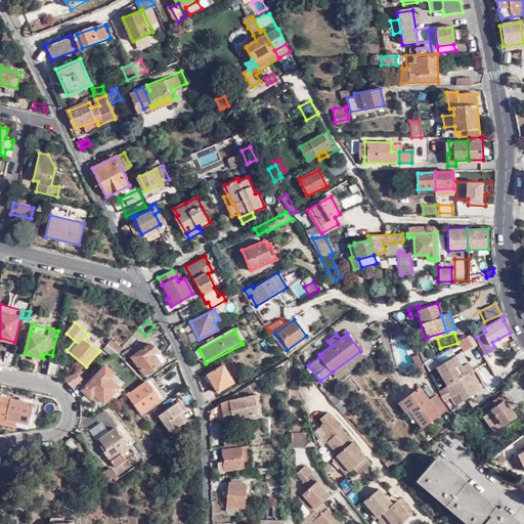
[(472,334),(461,341),(467,351),(478,345),(472,334)]
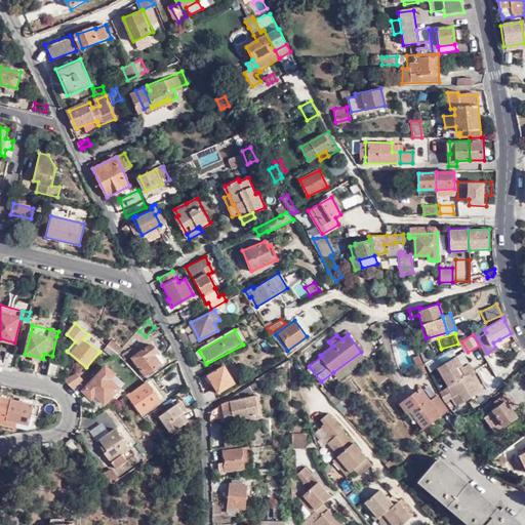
[(413,337),(418,350),(425,348),(419,335),(413,337)]
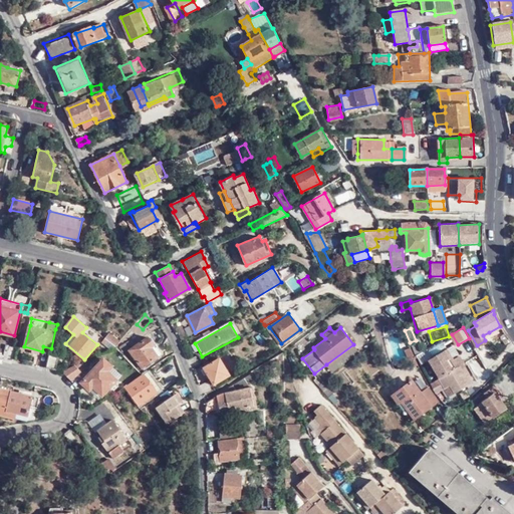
[(504,333),(502,330),(499,333),(500,335),(498,337),(506,346),(507,344),(511,341),(504,333)]
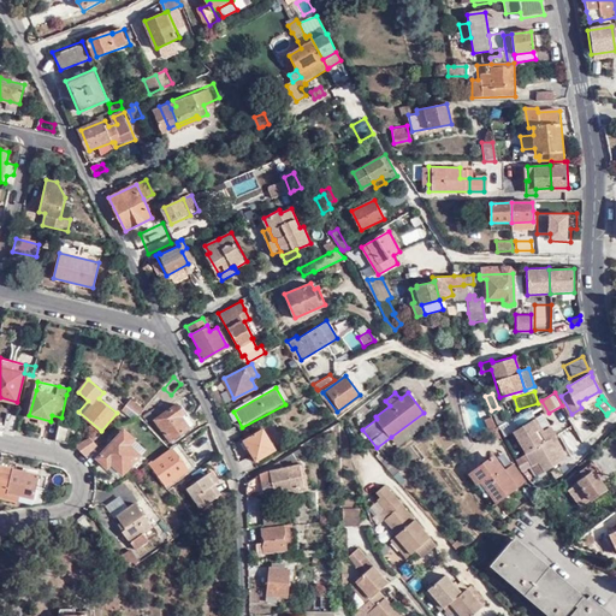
[(142,415),(146,410),(131,400),(124,409),(134,419),(142,415)]
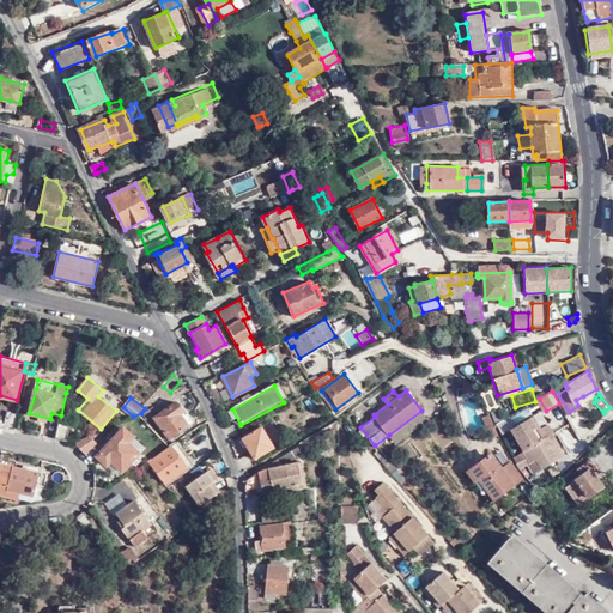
[(170,439),(190,426),(184,418),(183,416),(186,413),(180,404),(157,418),(170,439)]
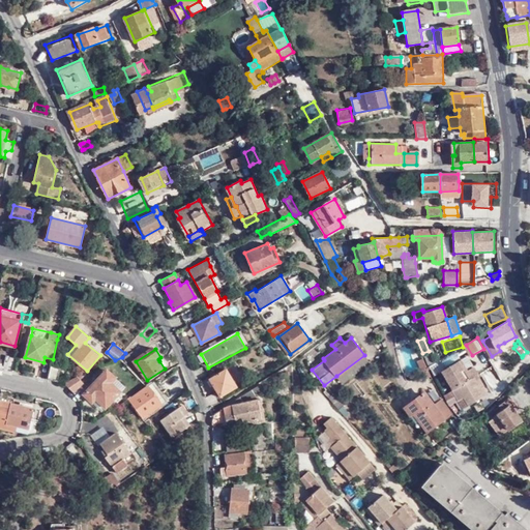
[(428,366),(433,363),(429,351),(422,353),(428,366)]
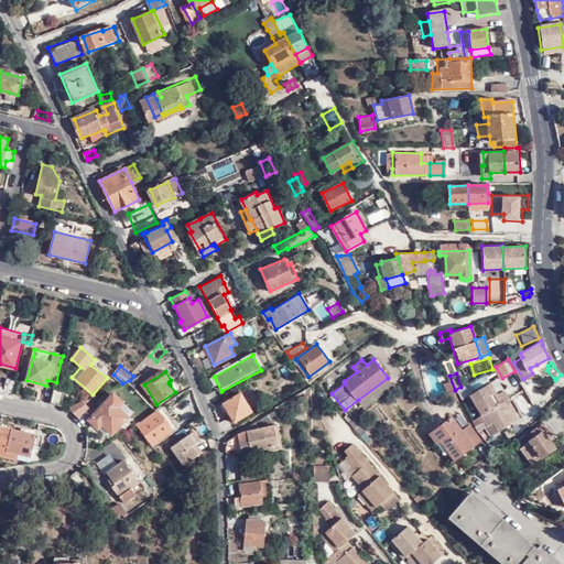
[(138,376),(132,379),(136,386),(142,382),(138,376)]
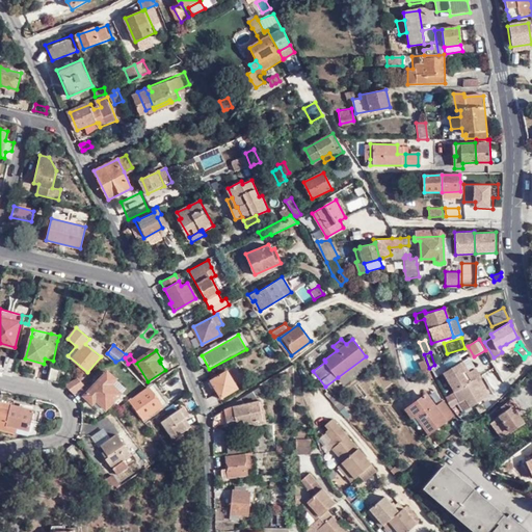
[(371,364),(366,356),(338,377),(343,386),(371,364)]
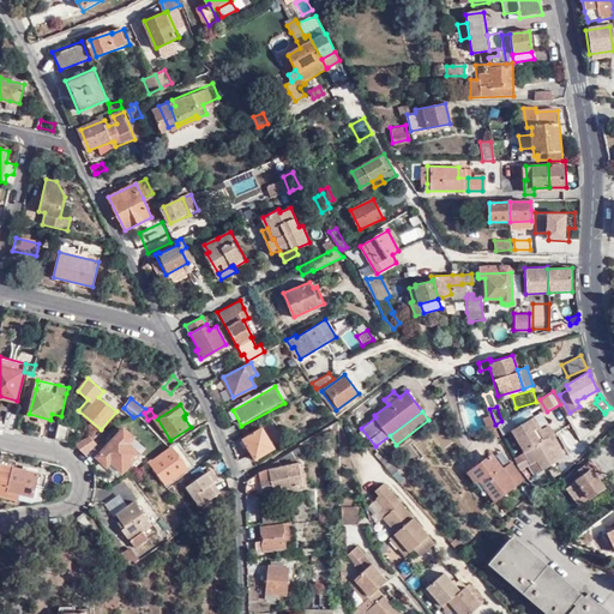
[(543,411),(536,416),(542,426),(549,421),(543,411)]
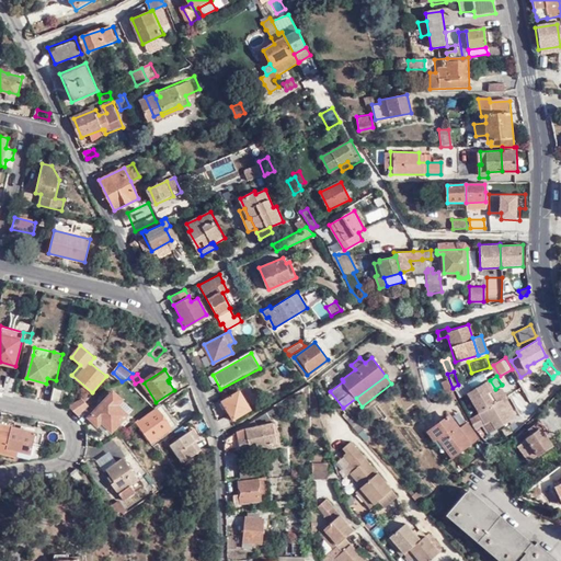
[(173,380),(169,382),(174,390),(179,388),(173,380)]
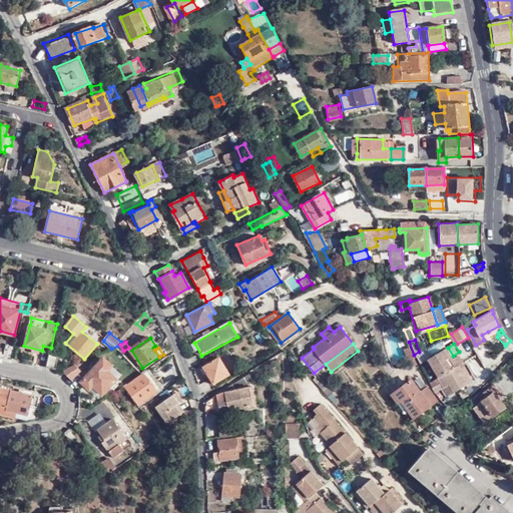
[(460,363),(465,361),(461,355),(454,358),(453,356),(448,348),(430,358),(440,376),(460,363)]
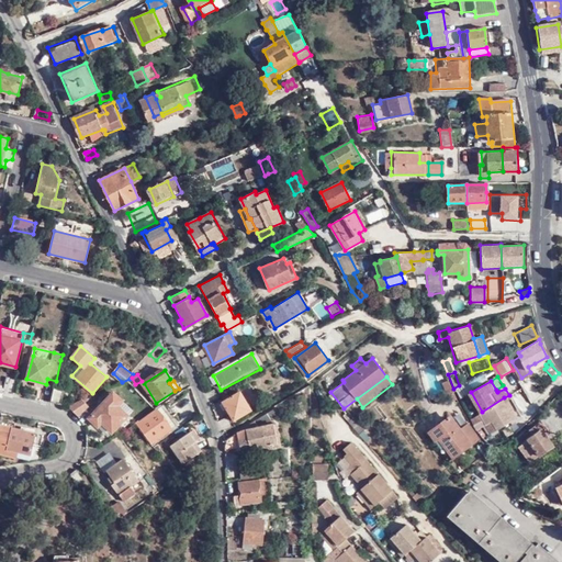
[(153,405),(156,403),(144,383),(141,385),(153,405)]
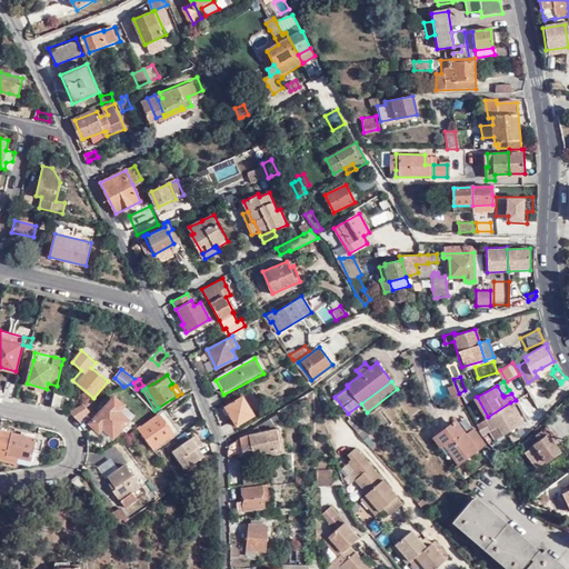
[(55,392),(51,407),(61,409),(66,395),(55,392)]
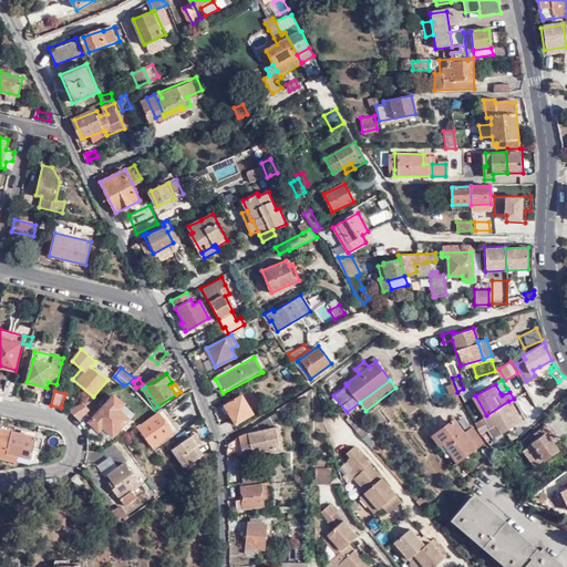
[(116,395),(90,421),(99,431),(103,426),(113,436),(130,419),(120,409),(125,404),(116,395)]
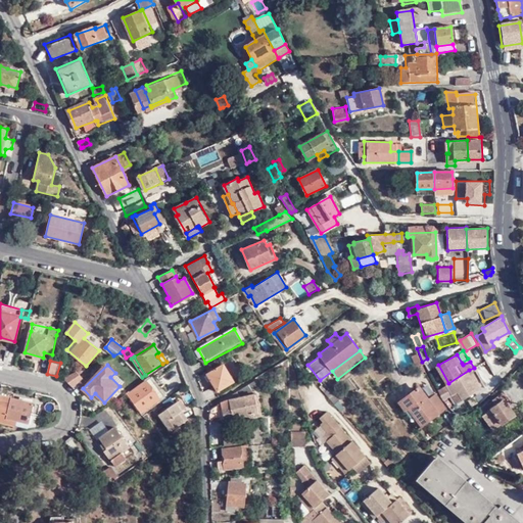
[(234,382),(224,365),(207,375),(219,391),(234,382)]
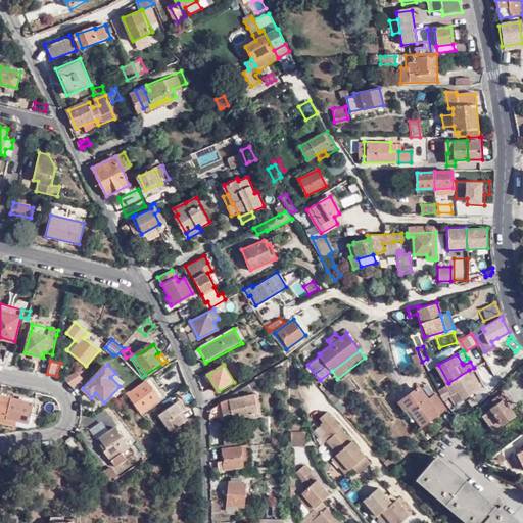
[(447,383),(448,384),(440,388),(446,398),(454,393),(459,402),(464,398),(483,387),(479,380),(475,382),(474,378),(469,370),(448,383),(447,383)]
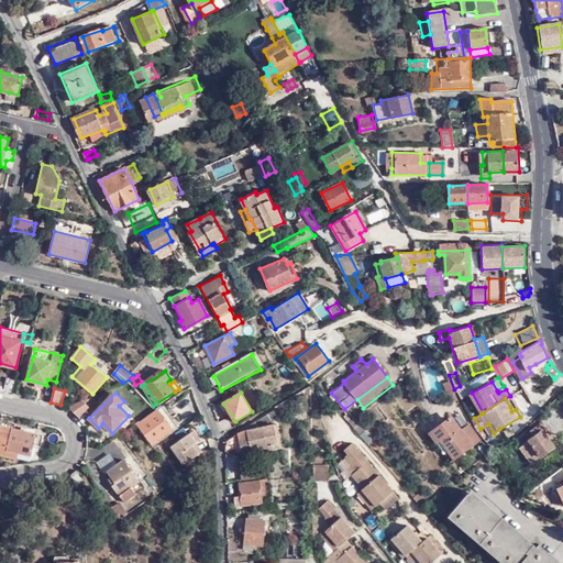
[(77,403),(69,406),(79,416),(89,407),(83,399),(77,403)]
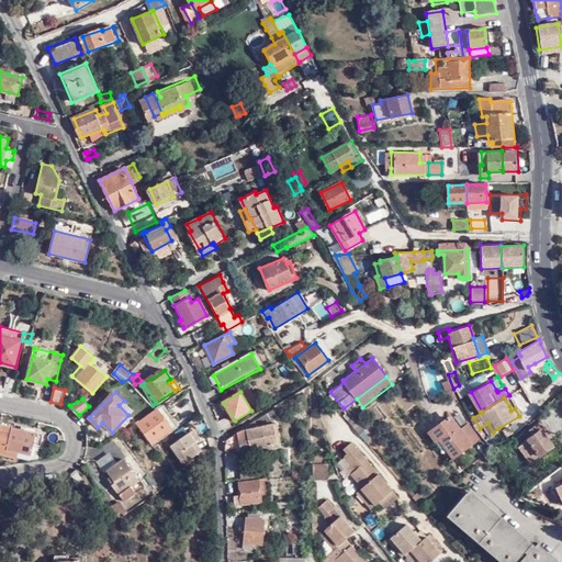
[(186,417),(194,411),(184,398),(177,405),(186,417)]
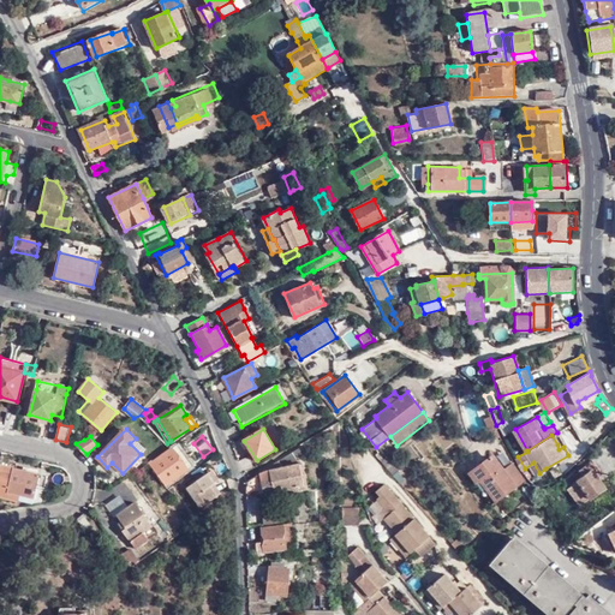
[(604,442),(592,451),(595,455),(596,458),(597,458),(609,451),(604,442)]
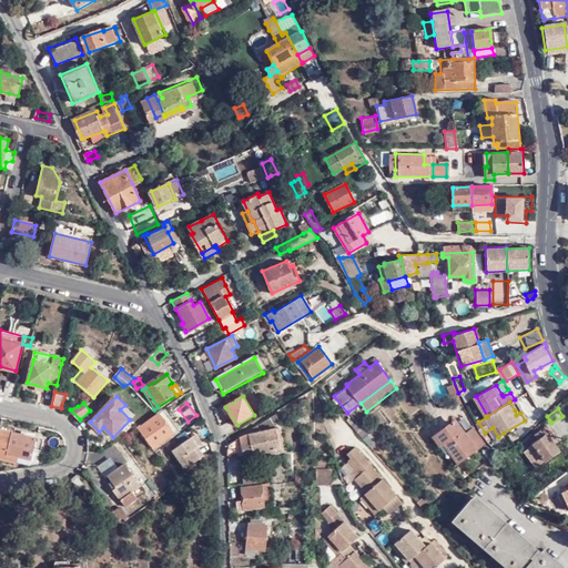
[(165,411),(160,415),(173,434),(179,430),(165,411)]
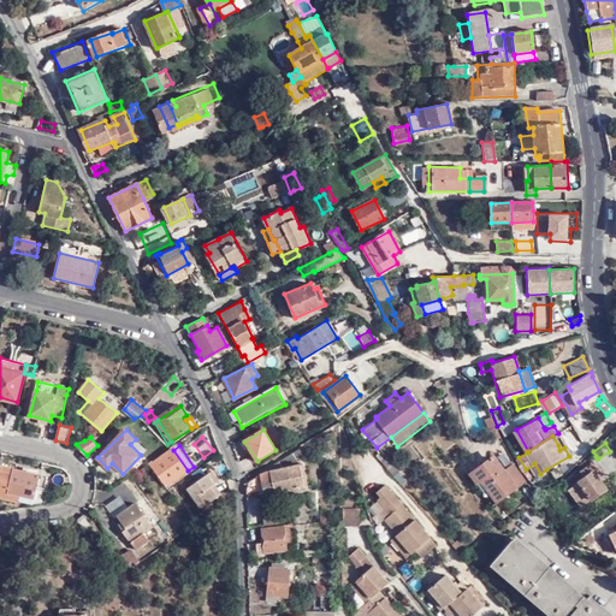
[(188,471),(173,450),(154,463),(169,484),(188,471)]
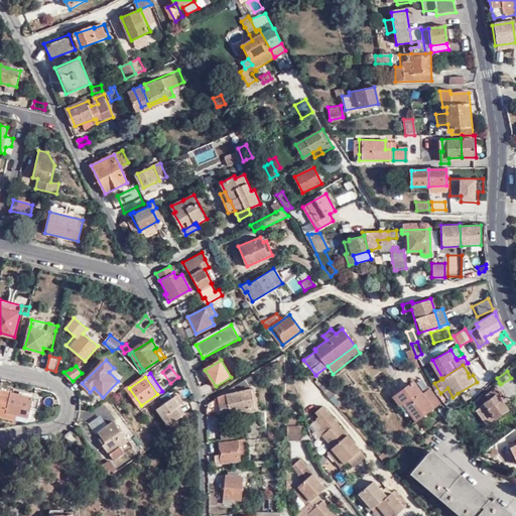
[(252,377),(228,391),(235,390),(236,394),(250,392),(248,388),(254,384),(252,377)]
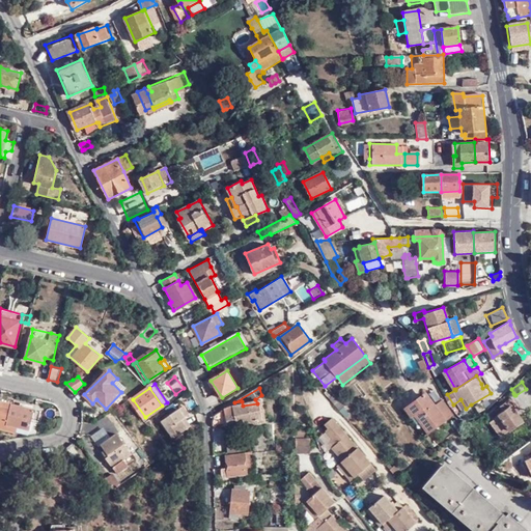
[(329,388),(325,392),(330,398),(335,394),(329,388)]
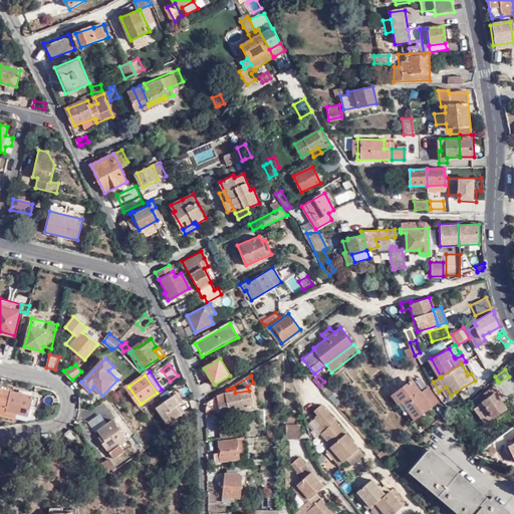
[(10,379),(1,377),(0,381),(0,393),(6,395),(10,379)]
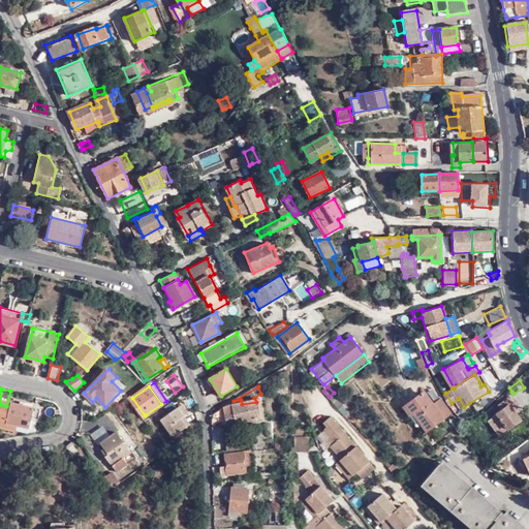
[(501,404),(496,406),(496,407),(492,409),(496,418),(500,416),(504,424),(519,416),(515,408),(520,406),(514,394),(512,394),(511,392),(499,399),(500,402),(501,404)]
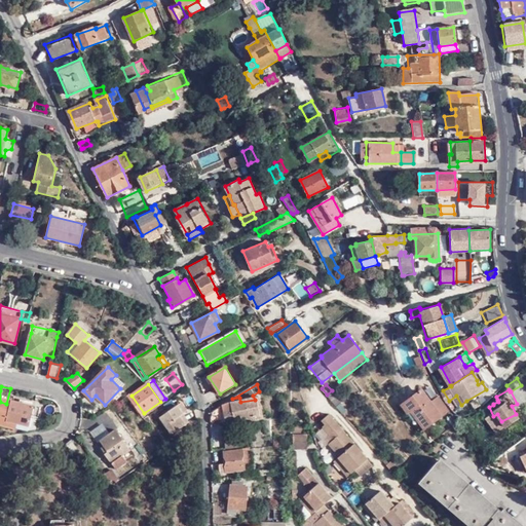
[(342,403),(332,390),(327,395),(337,407),(341,404),(342,403)]
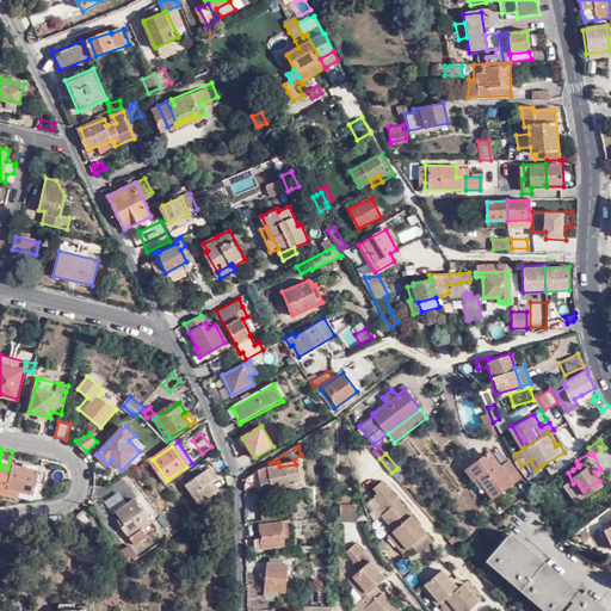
[(499,467),(497,463),(494,466),(487,455),(466,470),(471,480),(477,477),(492,499),(522,477),(508,460),(499,467)]
